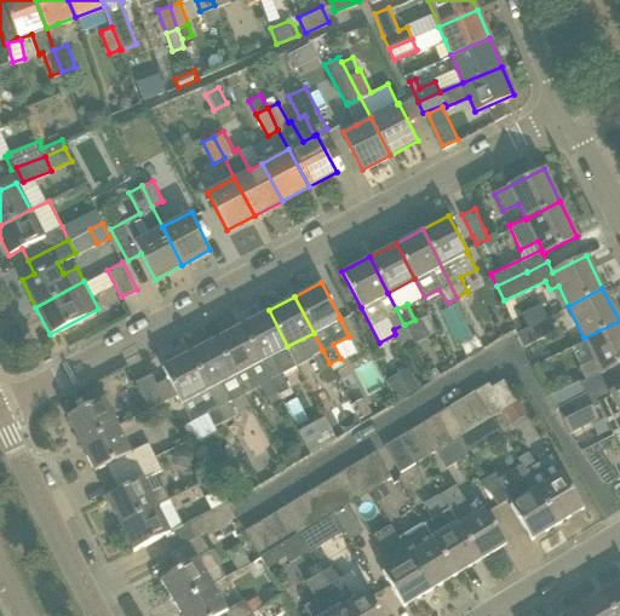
[(296,364),(287,346),(269,310),(242,324),(262,360),(270,376),(281,372),(296,364)]
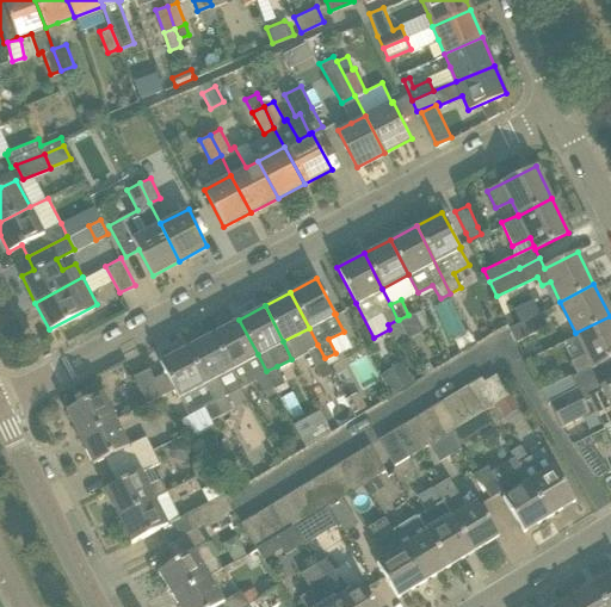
[(408,315),(399,320),(405,333),(407,338),(424,329),(414,311),(408,315)]
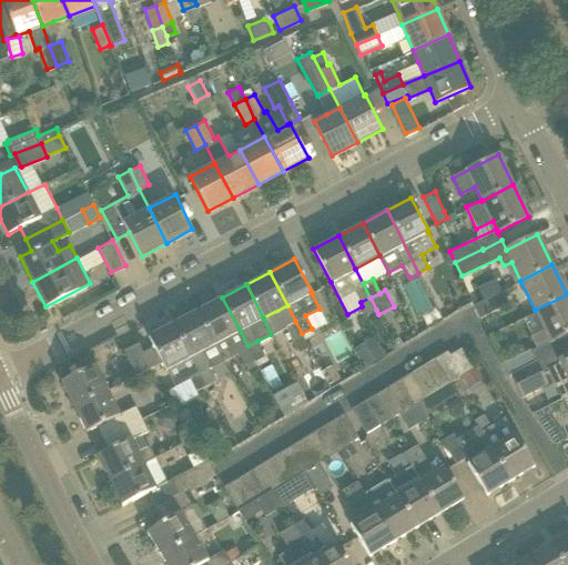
[(507,302),(500,290),(474,304),(479,316),(507,302)]
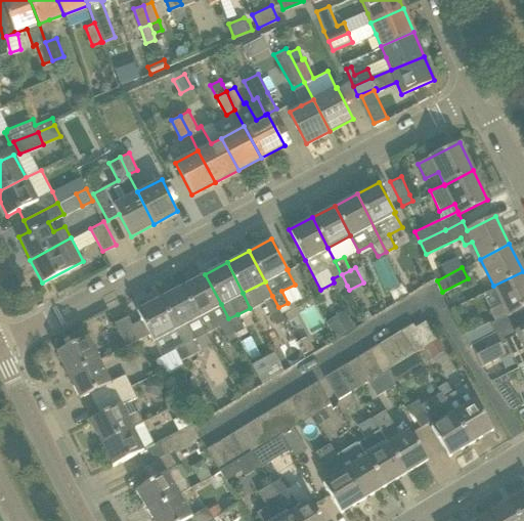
[(523,306),(523,273),(523,271),(493,286),(503,303),(489,309),(494,318),(464,333),(470,345),(471,344),(494,332),(490,323),(523,306)]
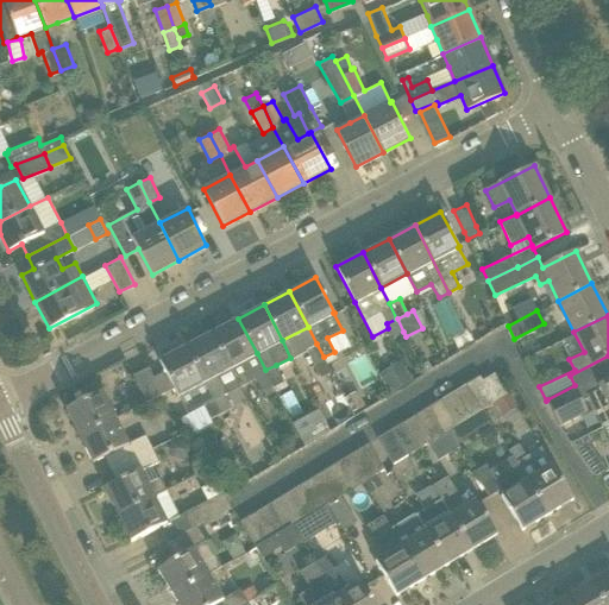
[(272,385),(265,370),(257,353),(238,319),(212,332),(230,367),(231,367),(240,385),(255,377),(262,390),(272,385)]
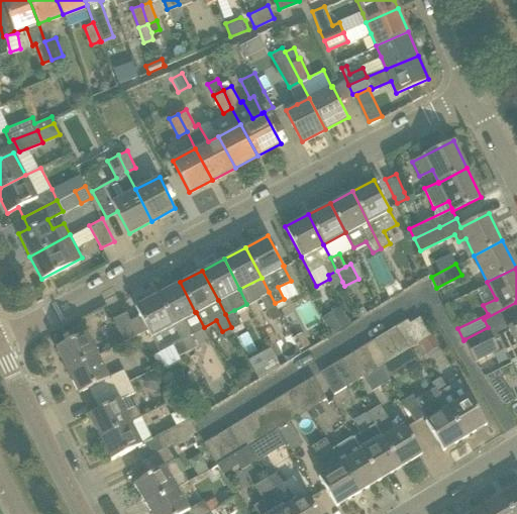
[(336,271),(328,275),(329,279),(333,286),(342,282),(337,271),(336,271)]
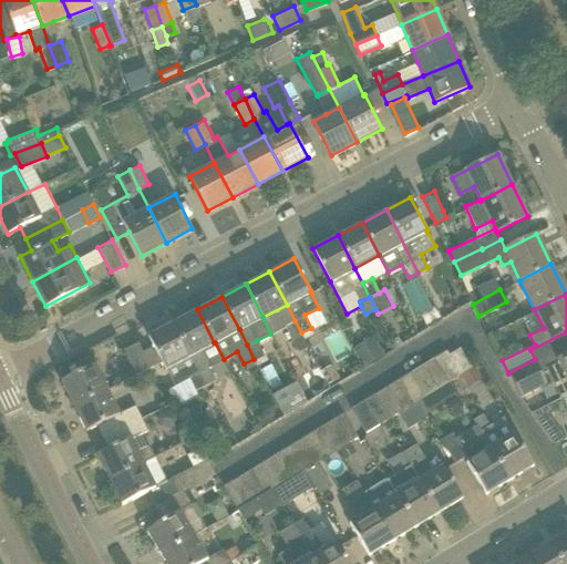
[(434,305),(421,313),(426,324),(441,316),(434,305)]
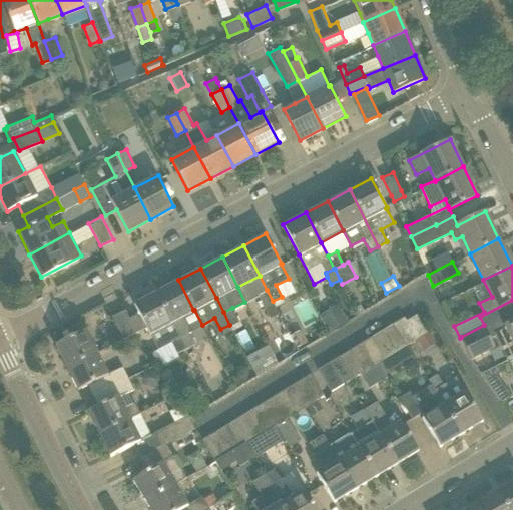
[(178,280),(157,292),(186,348),(194,343),(188,332),(190,331),(183,316),(193,310),(178,280)]
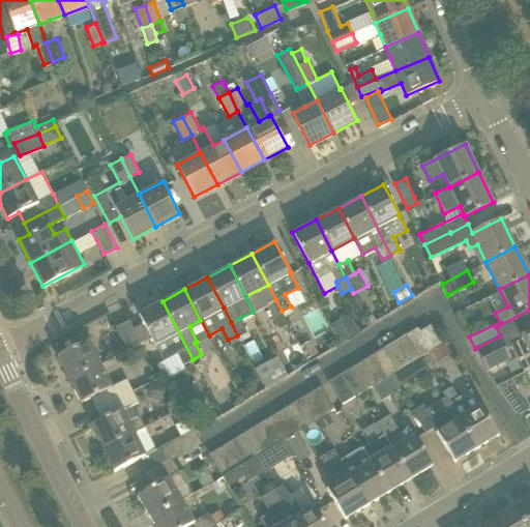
[(273,315),(282,311),(275,299),(267,303),(273,315)]
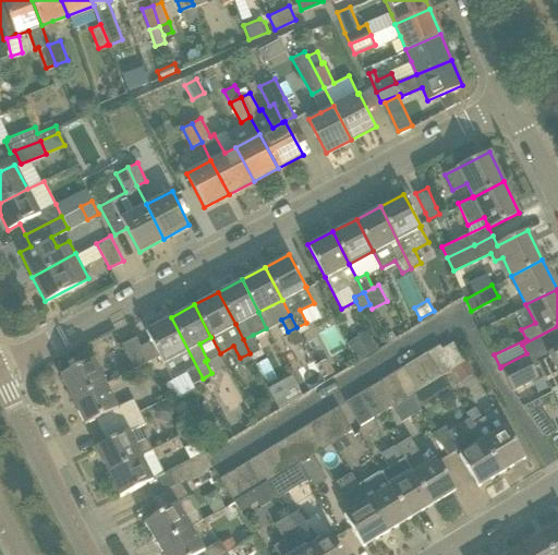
[(193,383),(203,378),(171,317),(146,330),(162,362),(164,362),(172,378),(187,371),(193,383)]
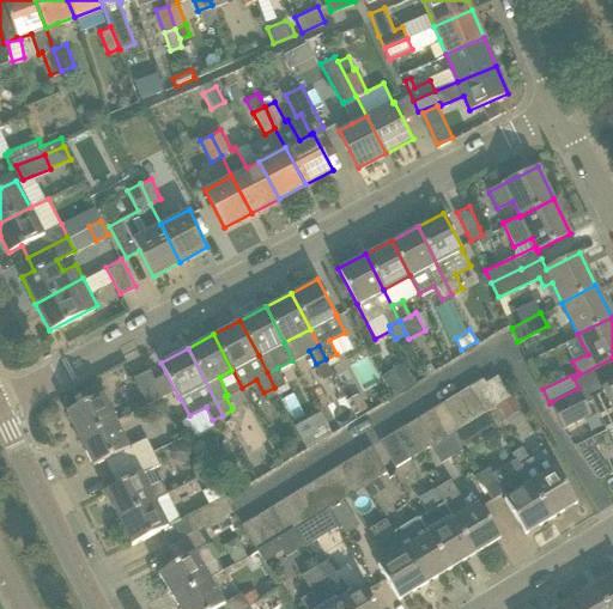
[(337,355),(337,354),(326,359),(328,365),(339,359),(338,355),(337,355)]
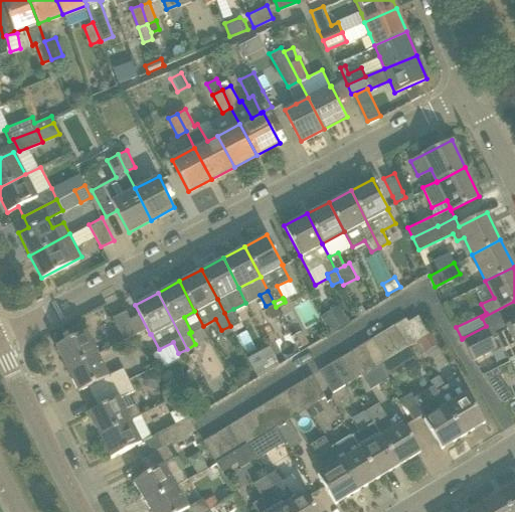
[(330,331),(348,320),(338,305),(320,316),(330,331)]
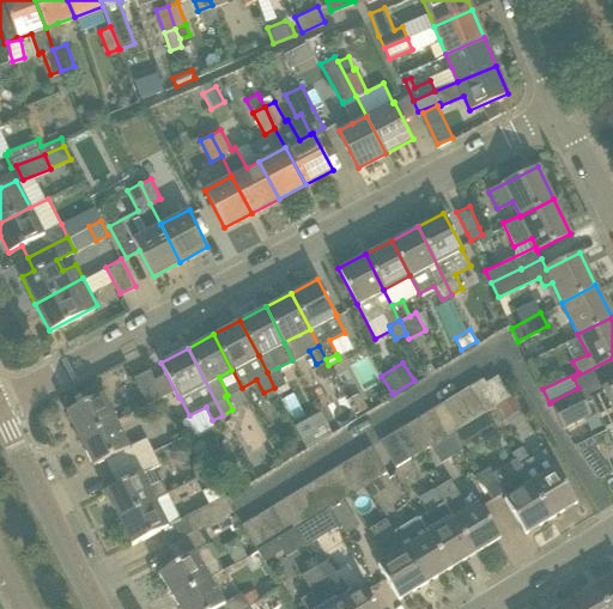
[(267,372),(274,388),(284,382),(278,367),(267,372)]
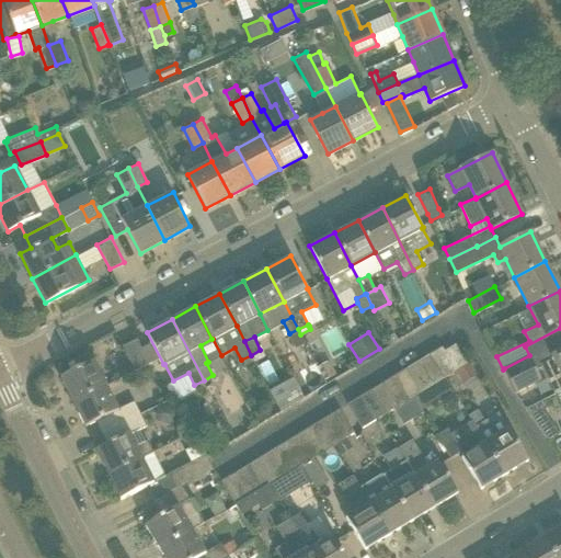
[(135,369),(148,363),(136,338),(123,344),(135,369)]
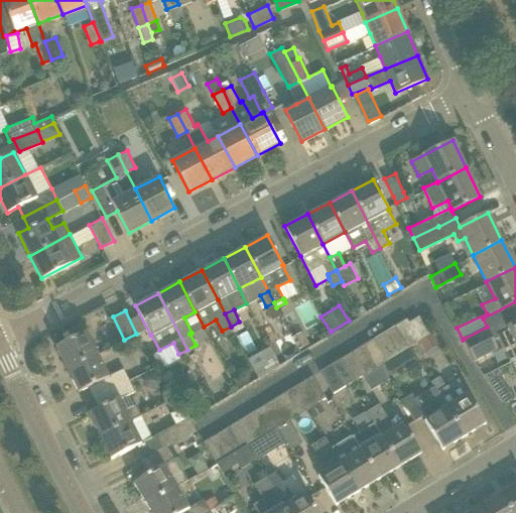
[(406,317),(394,325),(407,346),(418,340),(406,317)]
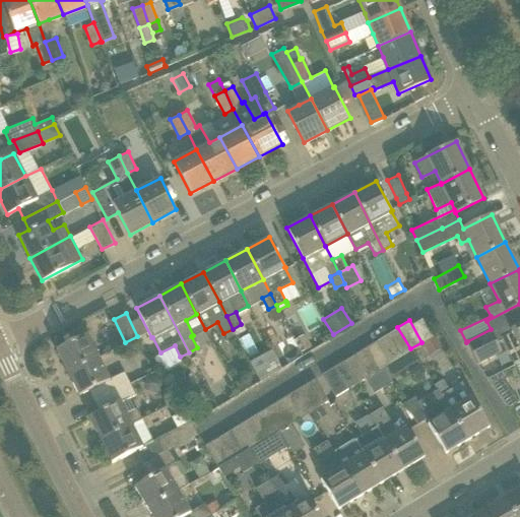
[(519,324),(495,336),(491,329),(467,341),(478,363),(502,350),(497,341),(502,339),(514,362),(519,359),(519,324)]
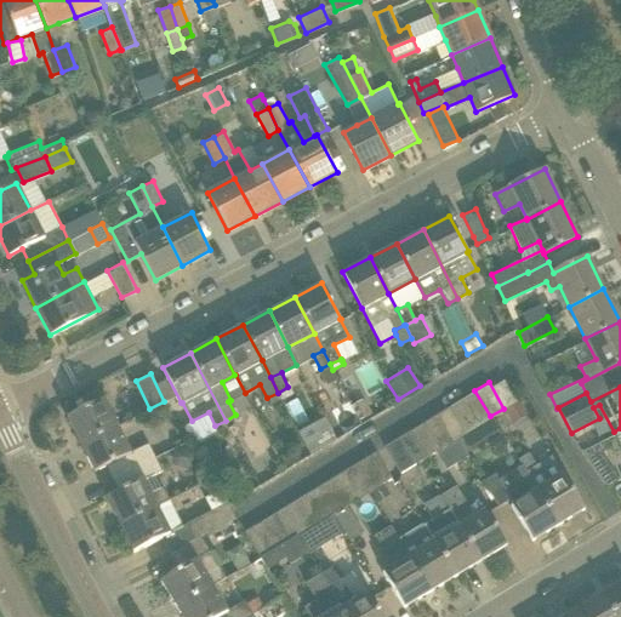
[(474,390),(462,399),(478,424),(490,416),(474,390)]
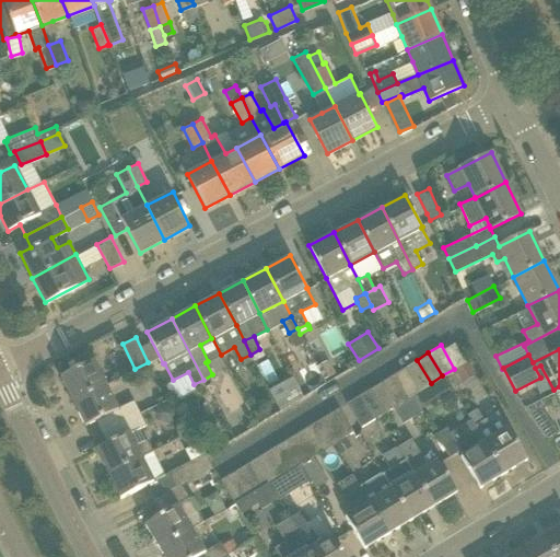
[(61,374),(73,399),(106,383),(94,359),(61,374)]
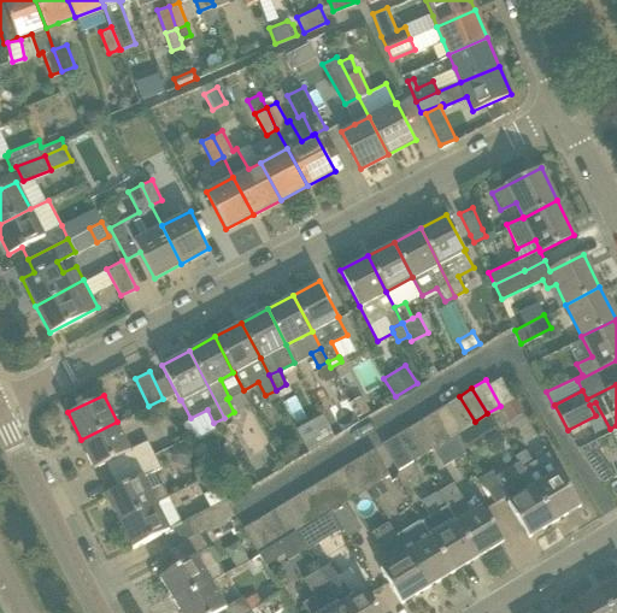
[(357,417),(369,410),(362,395),(348,401),(357,417)]
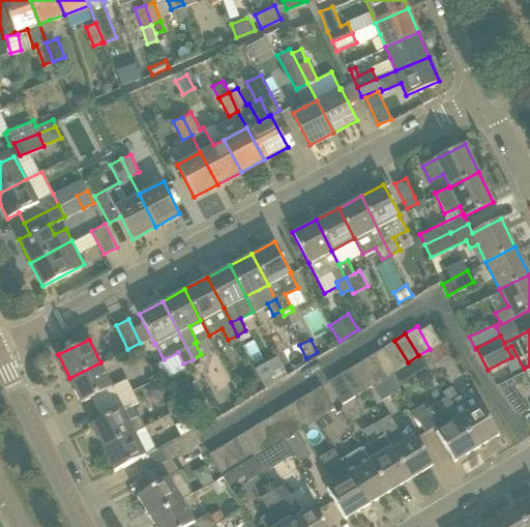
[(394,341),(383,347),(396,369),(408,362),(394,341)]
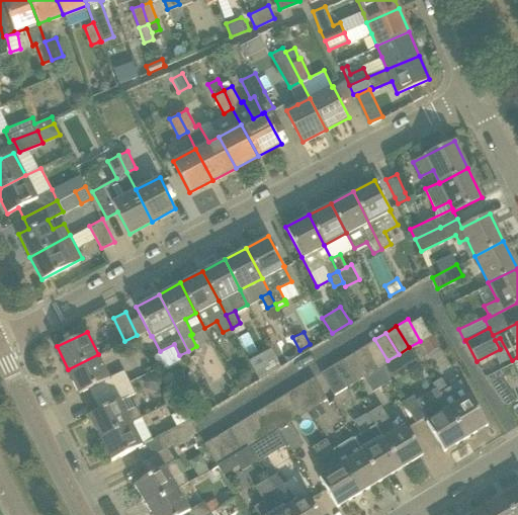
[(431,334),(420,341),(426,351),(438,344),(432,334),(431,334)]
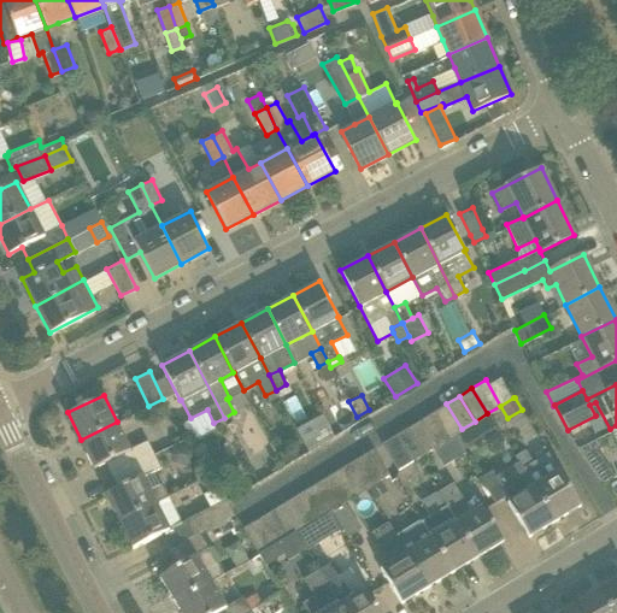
[(446,404),(434,411),(450,436),(462,429),(446,404)]
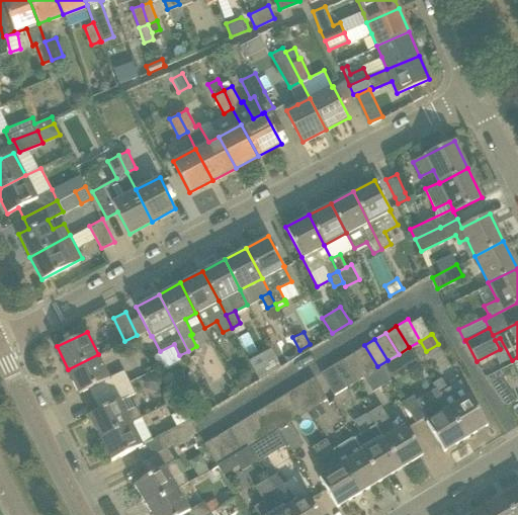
[(364,345),(353,352),(366,373),(377,366),(364,345)]
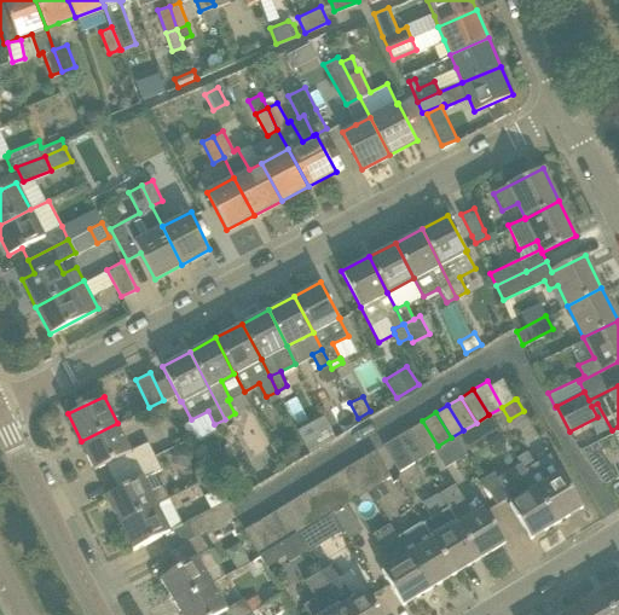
[(334,436),(335,436),(323,415),(298,429),(310,451),(334,436)]
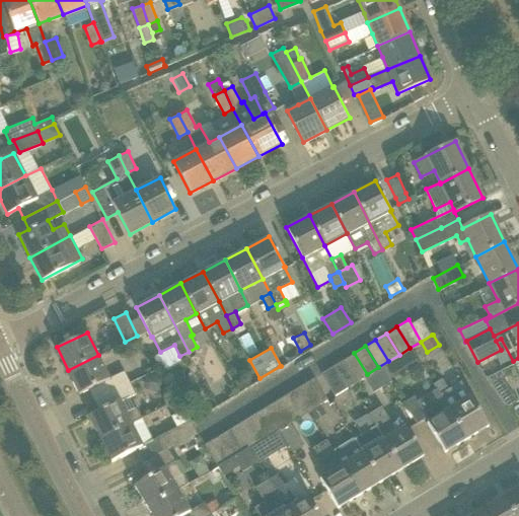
[(411,349),(398,357),(406,370),(419,362),(411,349)]
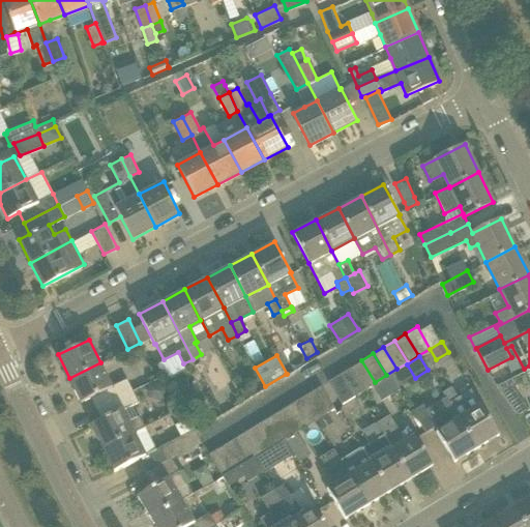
[(363,388),(375,382),(361,360),(350,367),(363,388)]
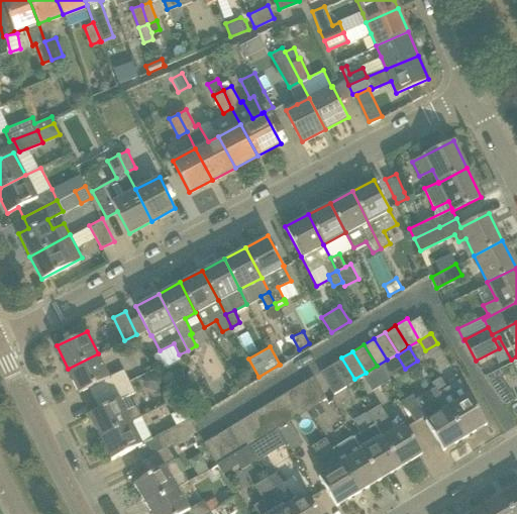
[(98,353),(68,369),(79,392),(88,387),(93,398),(129,380),(124,368),(108,375),(98,353)]
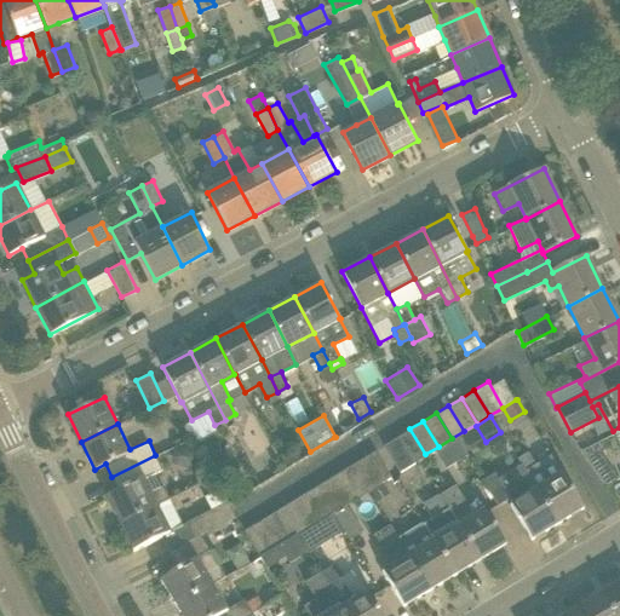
[(425,454),(409,429),(396,437),(412,462),(425,454)]
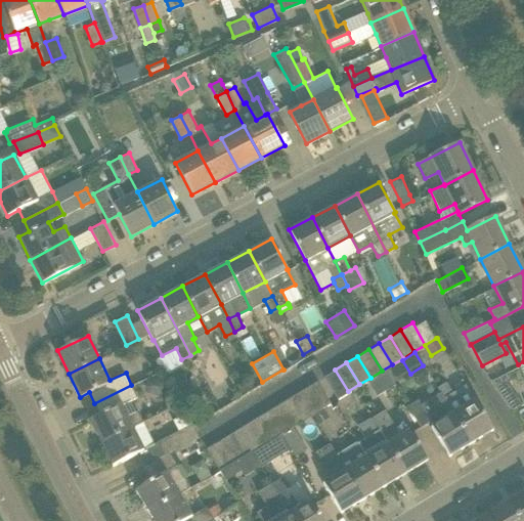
[(348,391),(335,370),(323,377),(337,398),(348,391)]
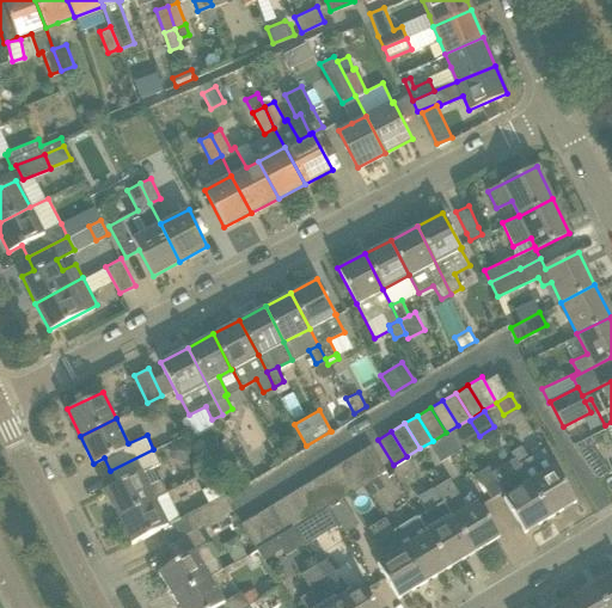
[(611,471),(597,452),(592,444),(598,442),(591,434),(573,442),(599,479),(611,471)]
